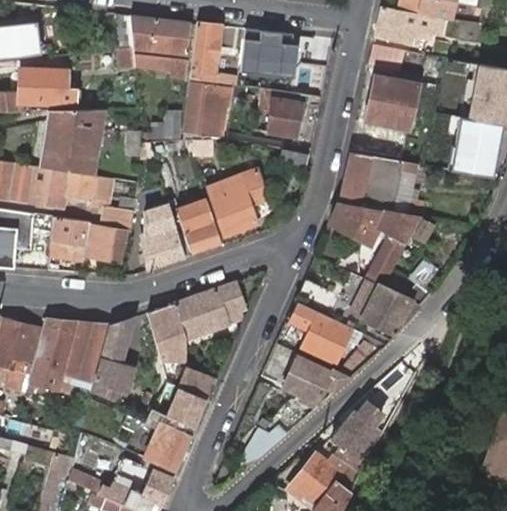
[(400,0),(399,6),(407,8),(407,11),(448,19),(451,2),(471,6),(471,0),(400,0)]
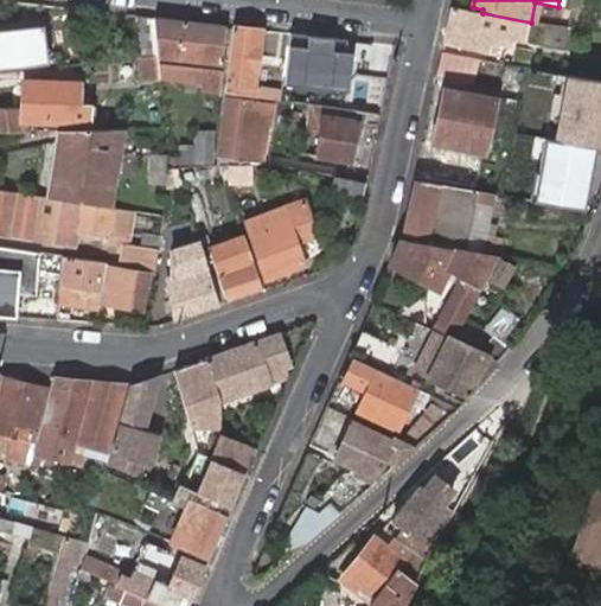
[(452,7),(445,44),(487,53),(492,27),(522,33),(524,21),(483,13),(452,7)]
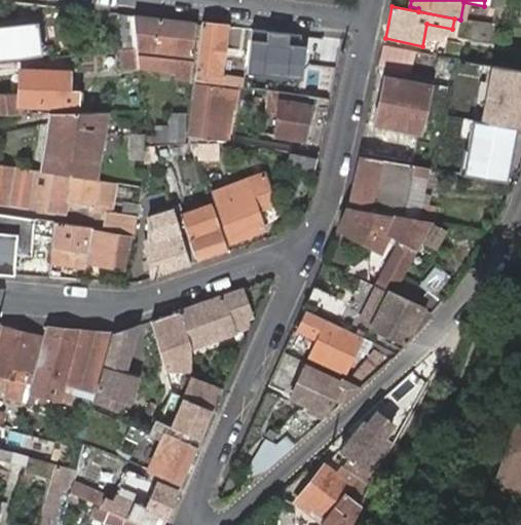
[(129,15),(114,13),(117,50),(123,50),(132,49),(129,15)]
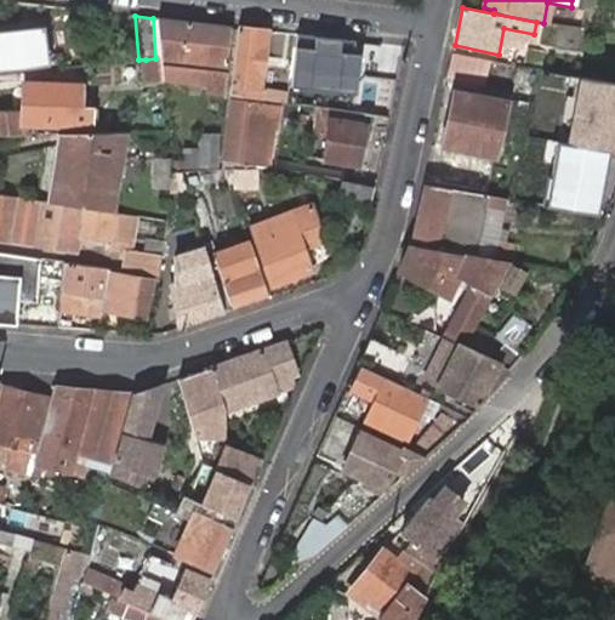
[(228,26),(153,18),(155,58),(157,78),(203,83),(201,89),(220,90),(223,60),(225,61),(228,26)]
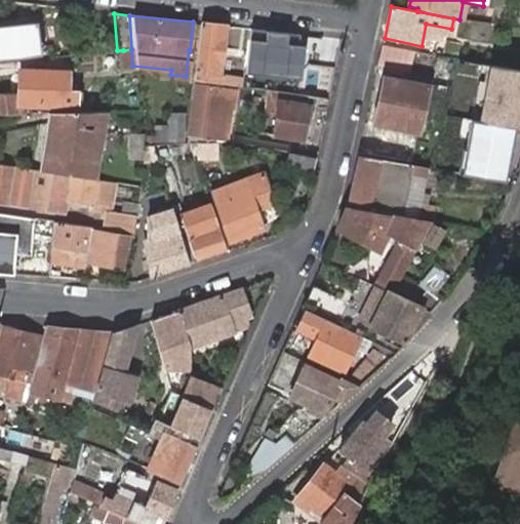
[(0,58),(38,53),(34,23),(0,27),(0,58)]
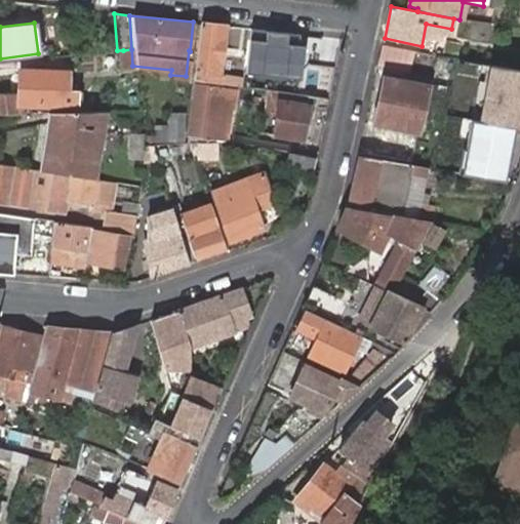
[(224,26),(199,23),(192,83),(216,86),(224,26)]
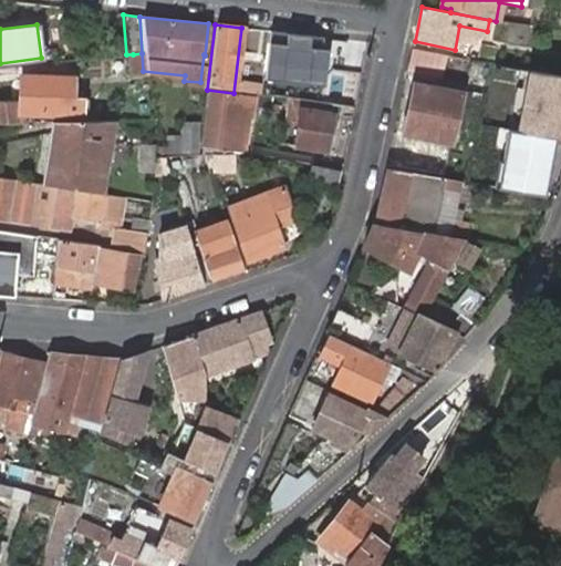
[(268,43),(262,90),(326,98),(331,51),(308,48),(309,37),(284,34),(282,45),(268,43)]
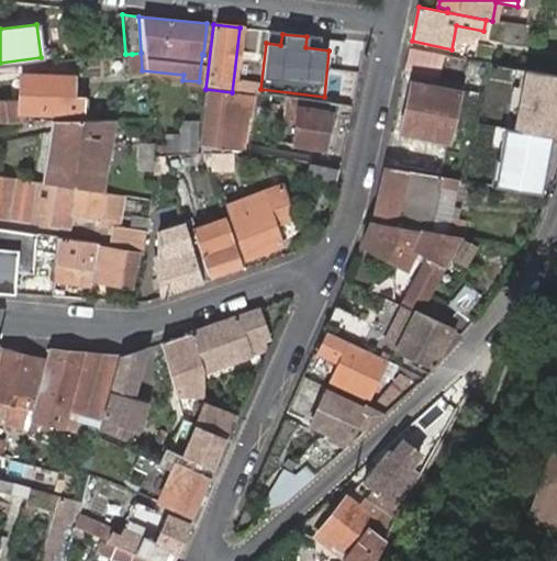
[(432,74),(437,55),(410,49),(405,68),(432,74)]
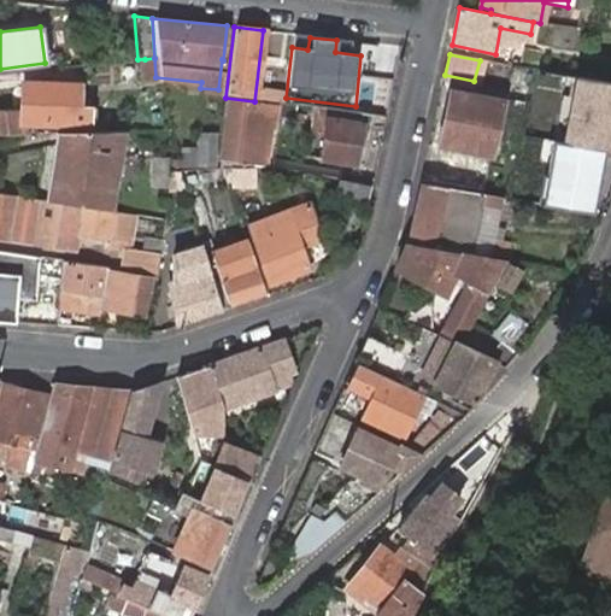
[(610,84),(576,78),(574,92),(564,141),(606,151),(610,151),(610,84)]
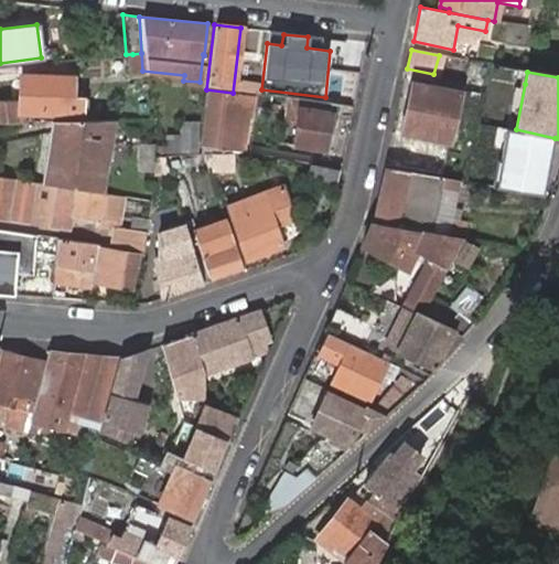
[(2,99),(0,99),(0,124),(7,124),(7,114),(44,113),(44,78),(2,80),(2,99)]
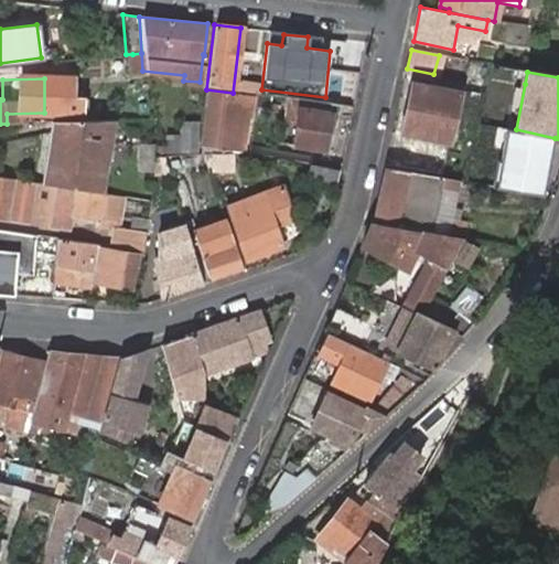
[(525,84),(509,82),(501,127),(516,129),(525,84)]
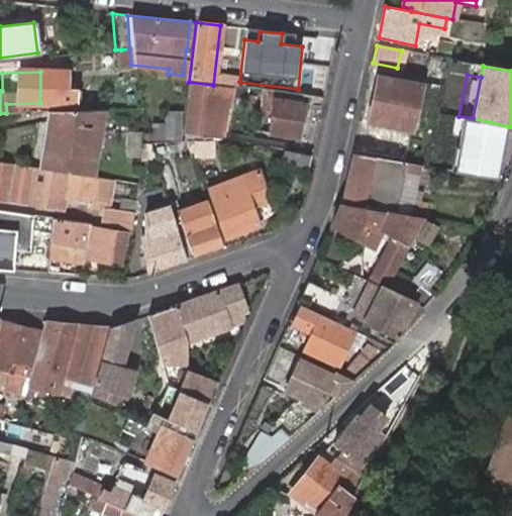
[(439,91),(379,78),(369,121),(412,131),(415,117),(432,121),(439,91)]
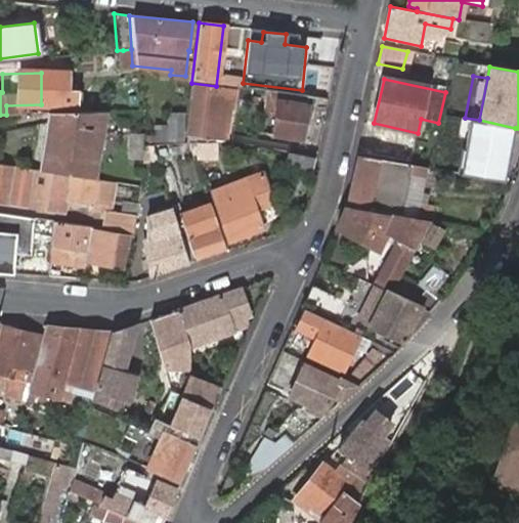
[(195,87),(188,135),(216,138),(221,99),(230,99),(231,91),(195,87)]
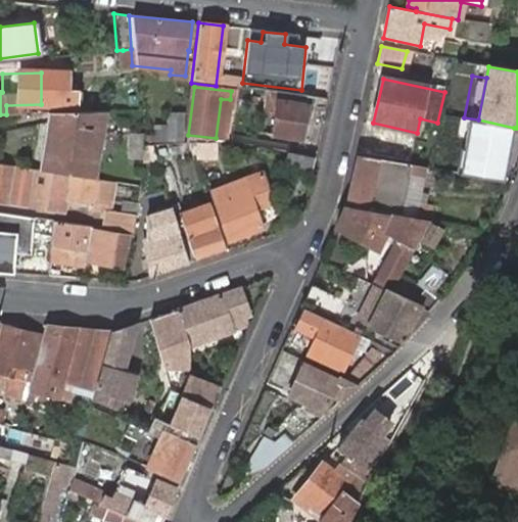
[(304,140),(310,96),(267,92),(264,114),(276,115),(274,137),(304,140)]
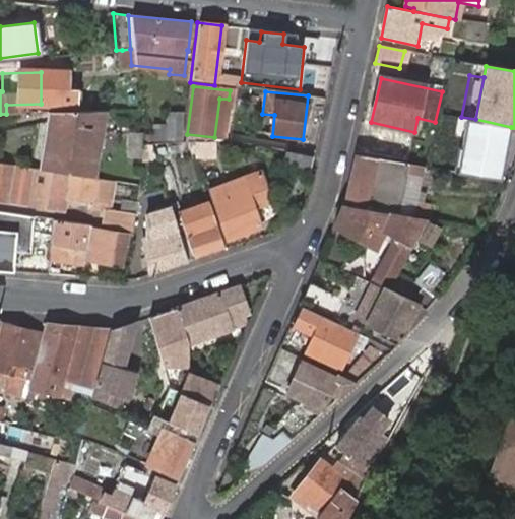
[(82,176),(88,111),(37,113),(30,169),(82,176)]
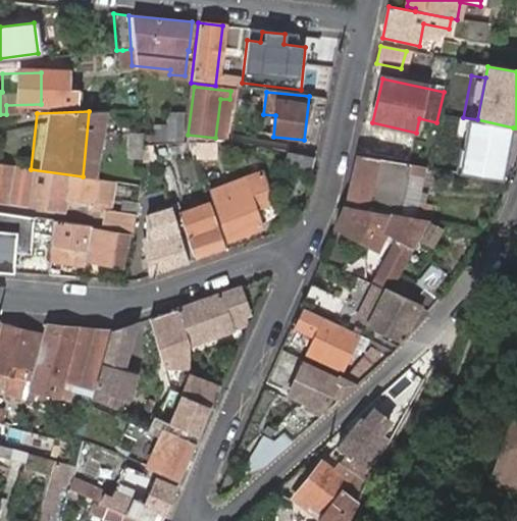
[(178,142),(181,112),(156,111),(154,140),(178,142)]
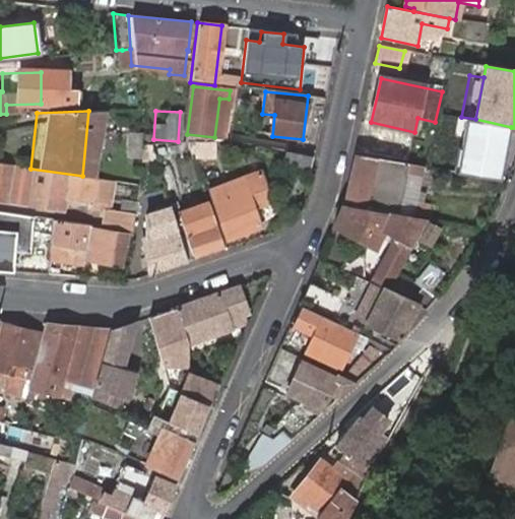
[(511,127),(466,120),(458,173),(501,182),(511,127)]
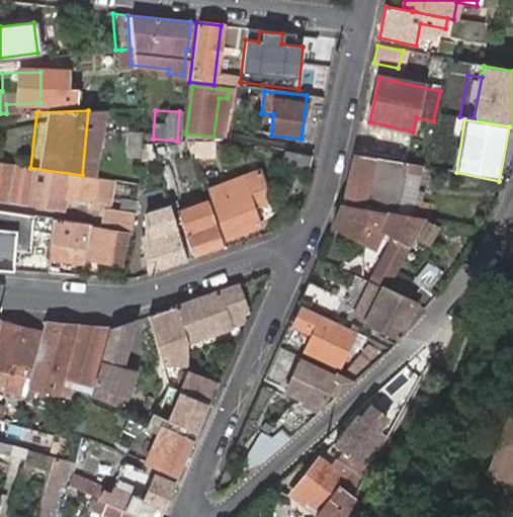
[(148,149),(142,151),(144,158),(151,156),(148,149)]
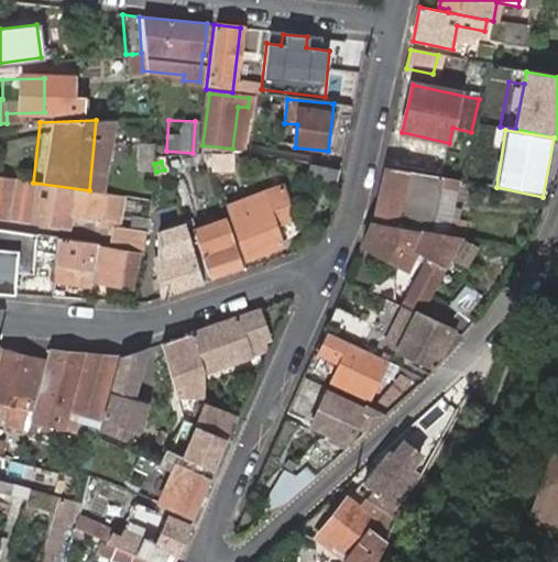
[(308,185),(335,187),(338,169),(309,167),(308,185)]
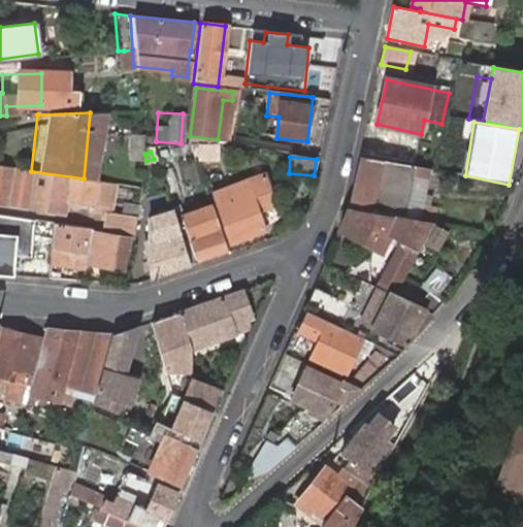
[(403,219),(416,167),(361,158),(350,209),(403,219)]
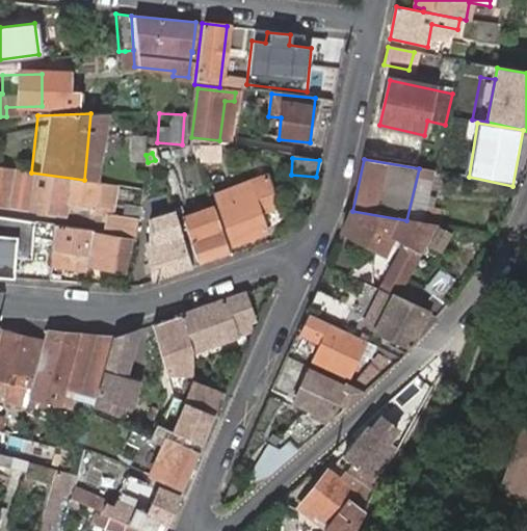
[(102,207),(105,182),(84,180),(31,173),(0,168),(0,205),(42,212),(43,205),(61,208),(62,201),(102,207)]
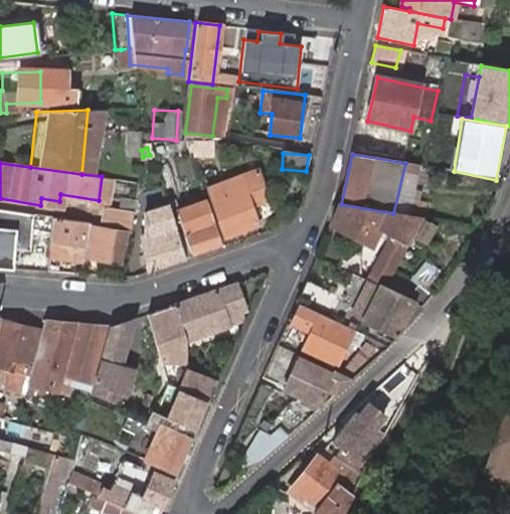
[(421,166),(405,163),(393,213),(422,219),(425,219),(428,204),(413,201),(421,166)]
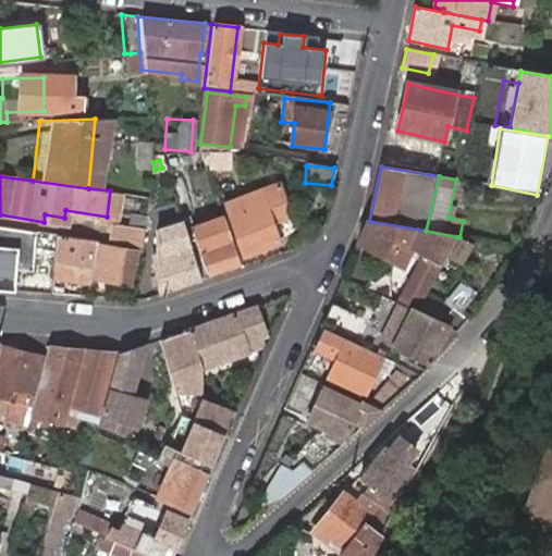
[(225,206),(242,257),(277,245),(270,226),(290,220),(279,187),(259,194),(225,206)]
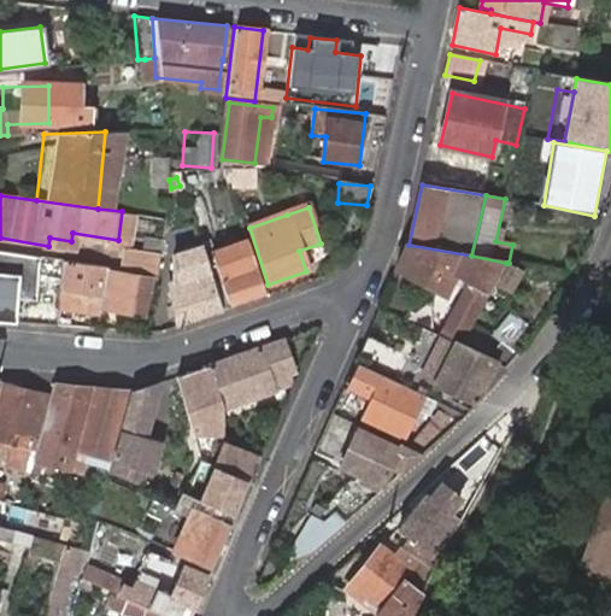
[(228,305),(264,292),(244,236),(207,248),(228,305)]
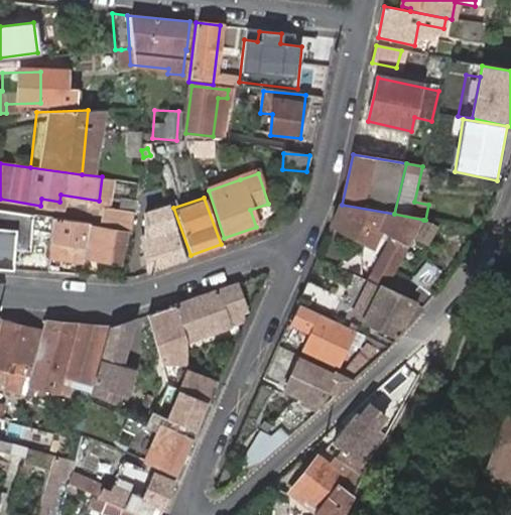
[(173,224),(166,202),(142,210),(140,233),(137,234),(147,269),(183,258),(173,224)]
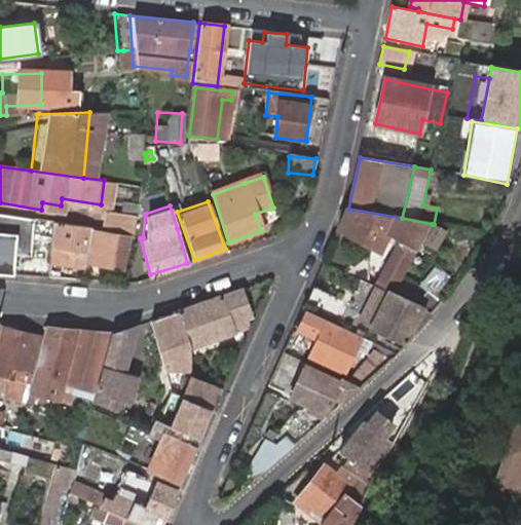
[(432,224),(402,218),(348,209),(346,217),(428,234),(432,224)]
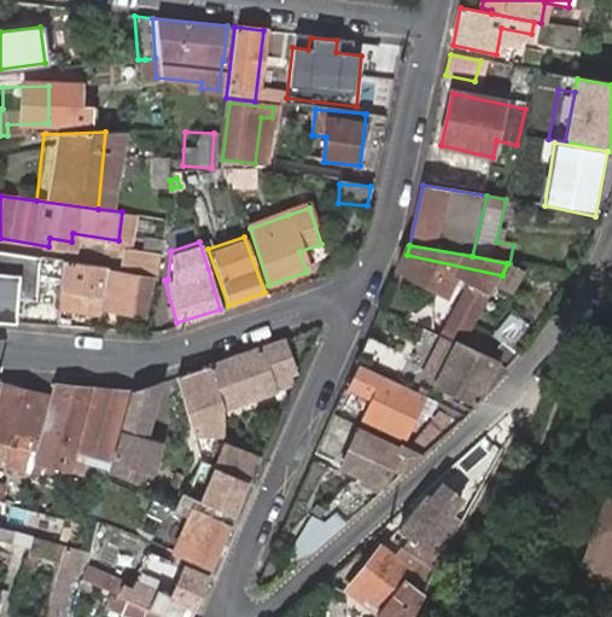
[(152,267),(153,250),(123,246),(122,265),(152,267)]
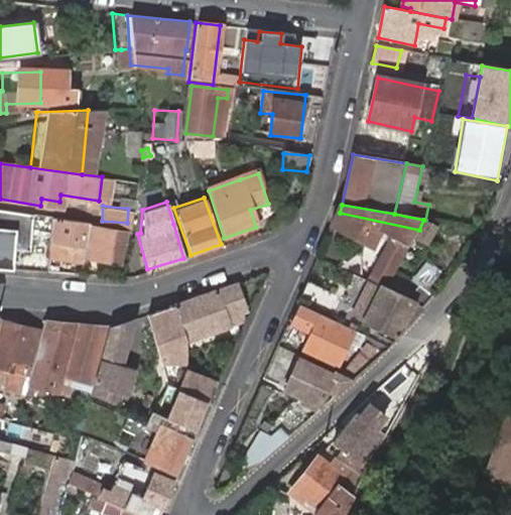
[(32,214),(14,212),(13,220),(31,221),(32,214)]
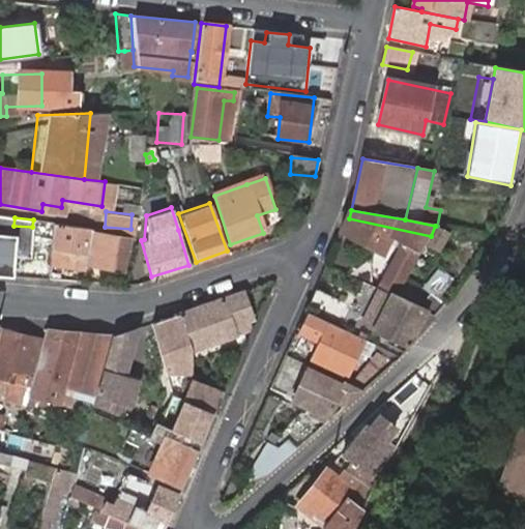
[(431,236),(349,218),(348,222),(343,234),(397,258),(381,291),(392,296),(400,299),(431,236)]
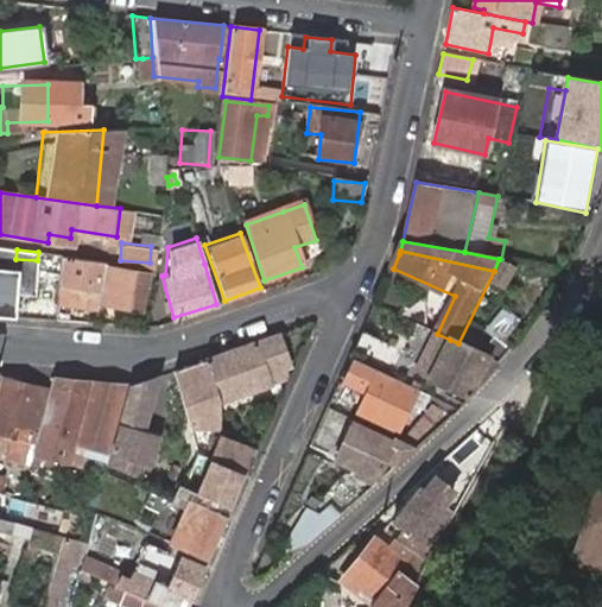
[(143,270),(149,271),(150,263),(120,260),(54,253),(55,320),(86,322),(88,304),(97,305),(139,310),(143,270)]
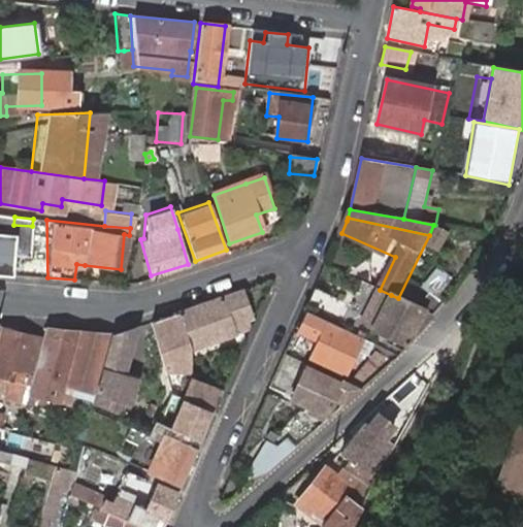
[(12,236),(0,235),(0,273),(9,274),(10,255),(29,256),(32,226),(13,225),(12,236)]
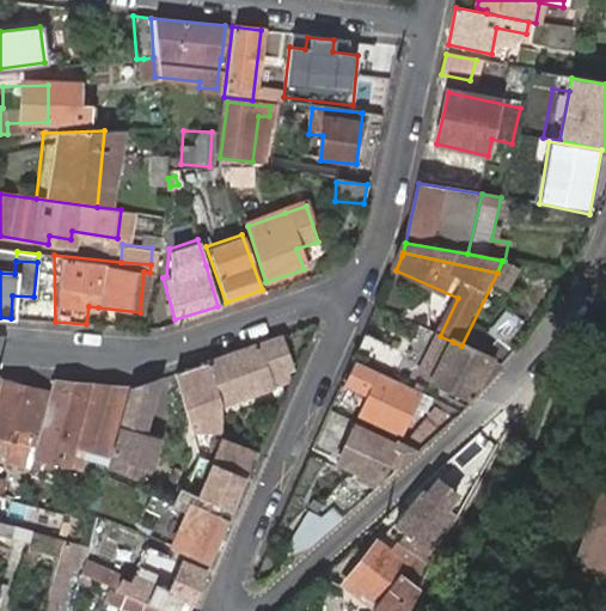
[(389,346),(365,335),(355,358),(378,368),(389,346)]
